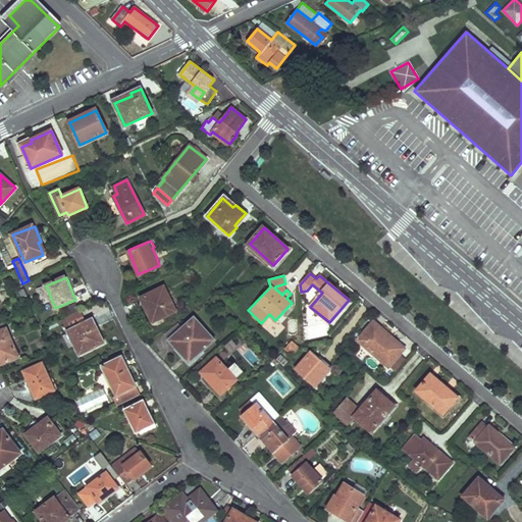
[(275,286),(274,288),(282,295),(286,290),(285,283),(275,286)]
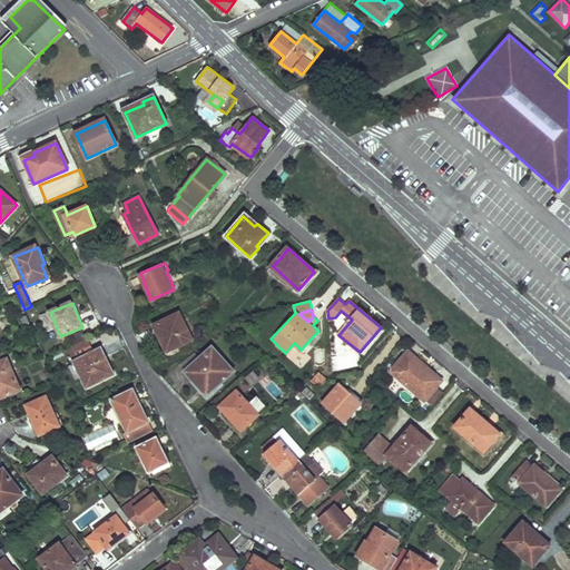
[(155,324),(157,331),(160,336),(165,335),(170,349),(193,340),(180,313),(155,324)]
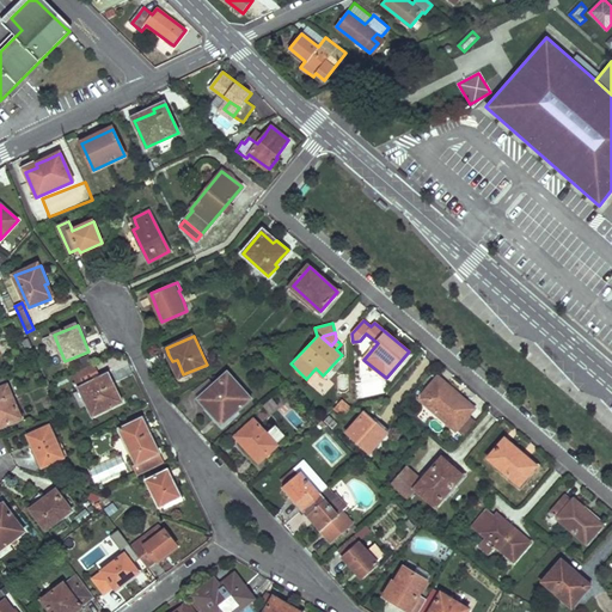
[(93,417),(108,410),(122,403),(109,374),(95,381),(89,367),(72,374),(93,417)]
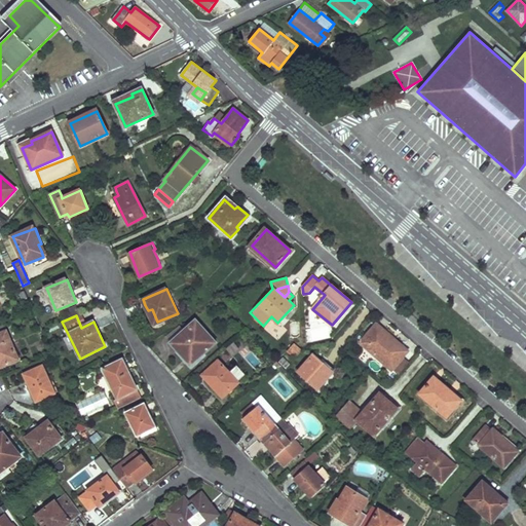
[(317,321),(310,334),(326,343),(334,329),(317,321)]
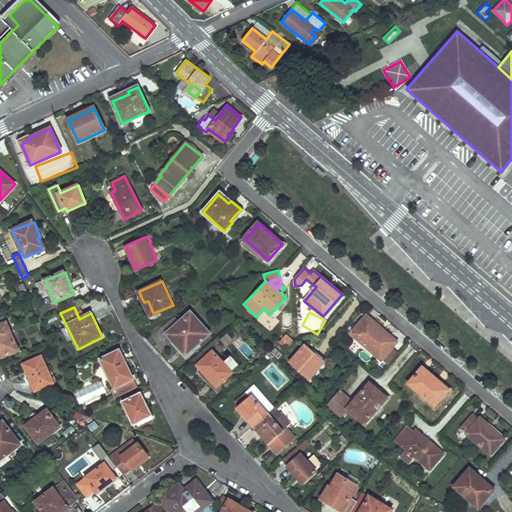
[(174,342),(176,341),(177,340),(187,353),(210,334),(191,313),(167,333),(174,342)]
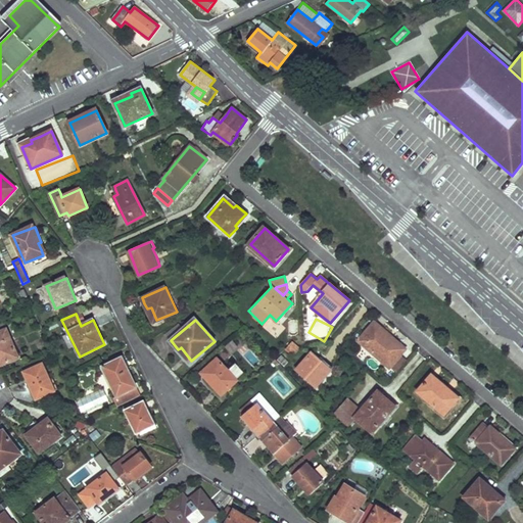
[(389,367),(396,358),(405,349),(375,323),(360,340),(389,367)]
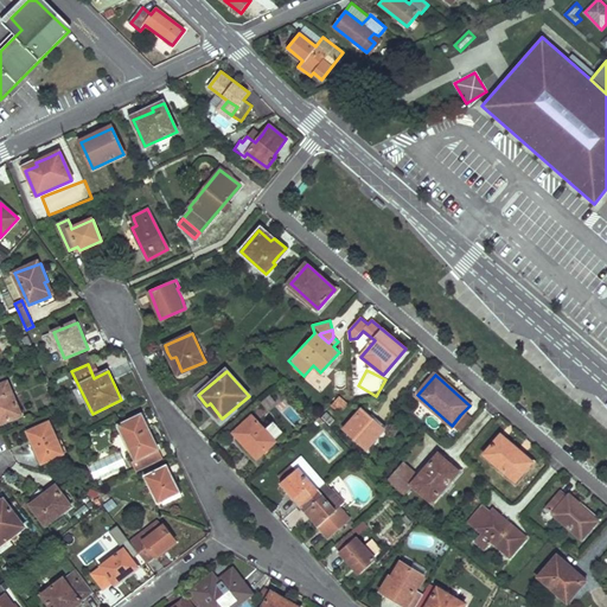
[(0,425),(23,415),(8,383),(7,383),(0,387),(0,425)]
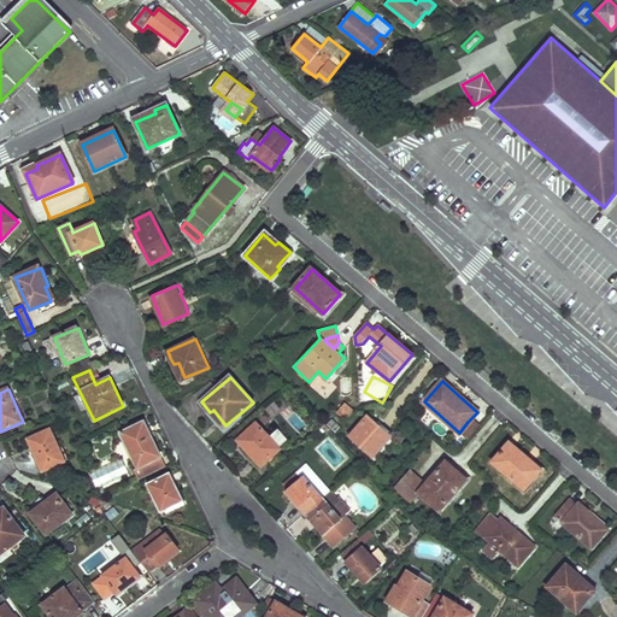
[(342,403),(336,411),(346,418),(352,410),(342,403)]
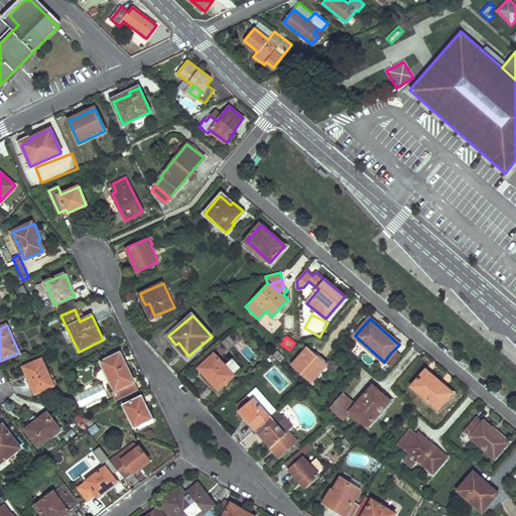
[(316,352),(314,355),(307,348),(292,364),(311,381),(324,367),(328,363),(316,352)]
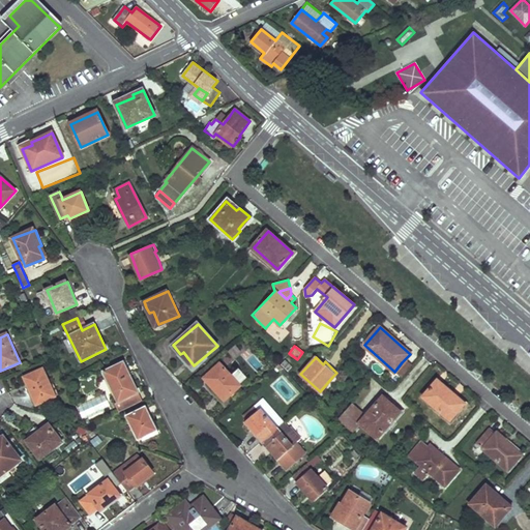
[(139,393),(124,362),(105,372),(119,403),(116,404),(120,412),(143,402),(139,393)]
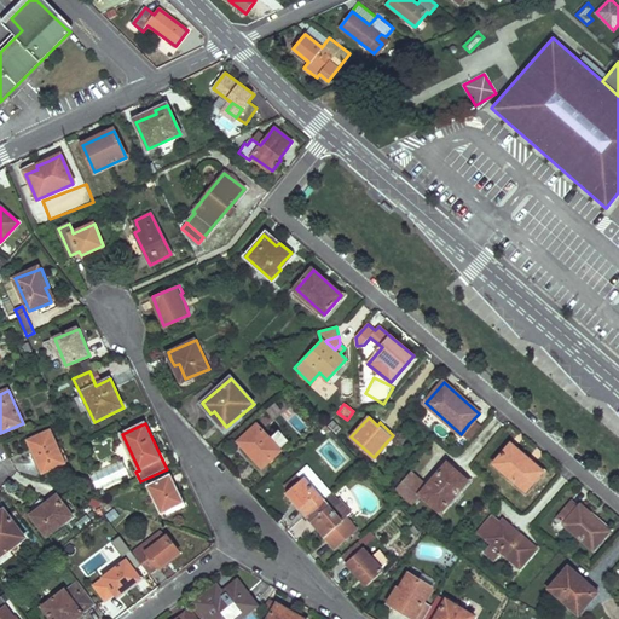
[(242,439),(248,445),(253,451),(248,456),(260,469),(281,450),(258,424),(242,439)]
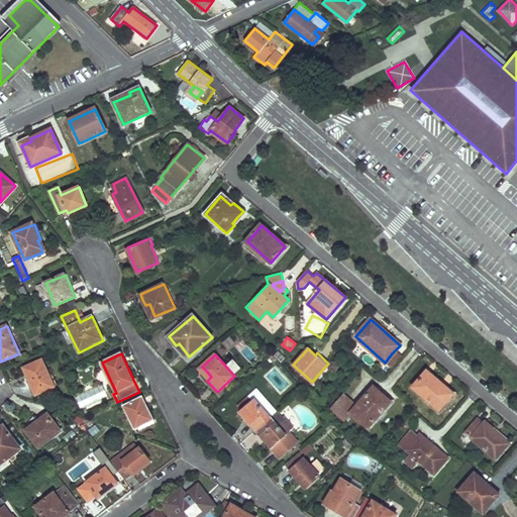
[(25,369),(29,376),(32,385),(33,384),(38,396),(54,389),(42,362),(25,369)]
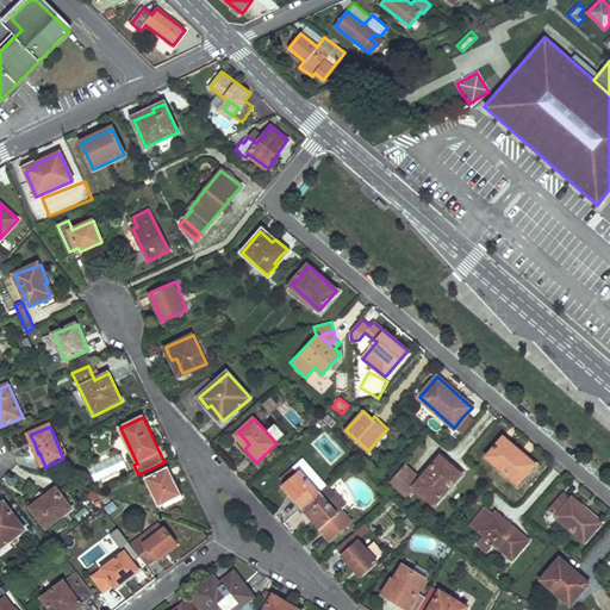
[(523,468),(527,465),(531,460),(516,447),(514,448),(503,439),(487,456),(518,483),(527,472),(523,468)]
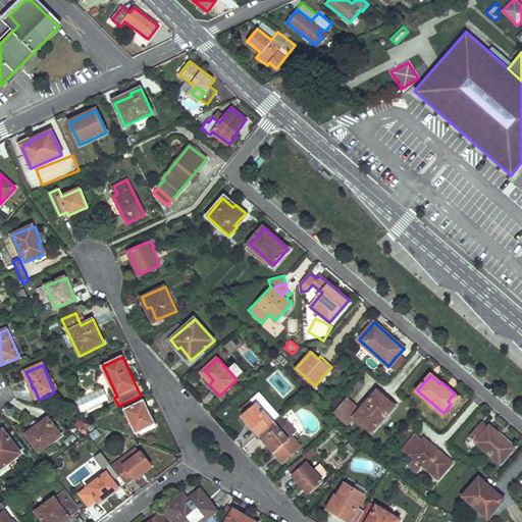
[(361,410),(354,404),(348,398),(335,412),(352,427),(359,419),(372,431),(395,405),(378,390),(361,410)]
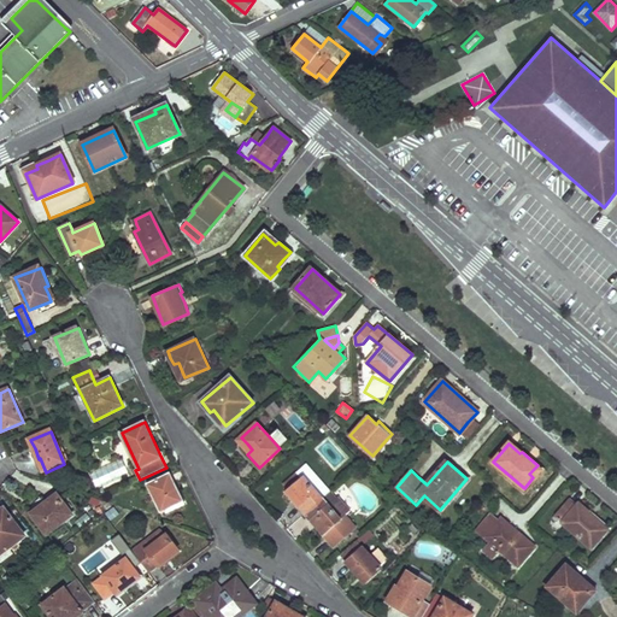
[(92,470),(95,483),(125,477),(123,464),(92,470)]
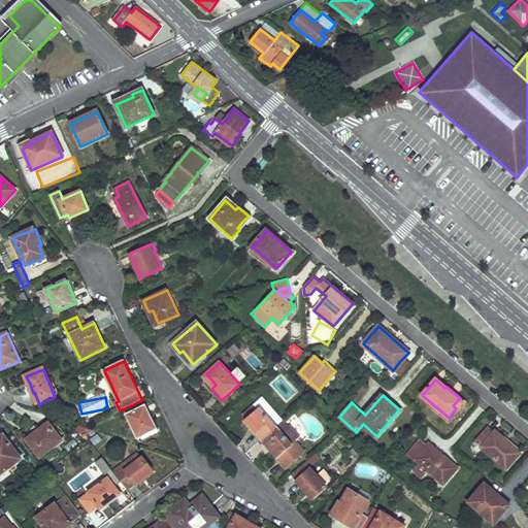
[(258,407),(259,405),(276,425),(283,420),(262,397),(255,404),(258,407)]
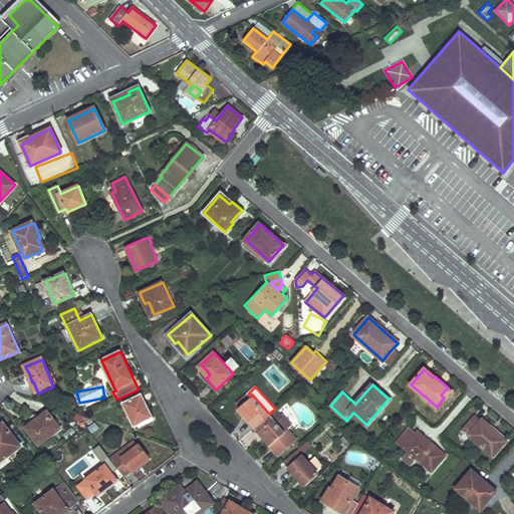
[(254,428),(256,427),(269,414),(252,395),(251,397),(248,394),(237,403),(251,420),(250,420),(249,421),(254,428)]
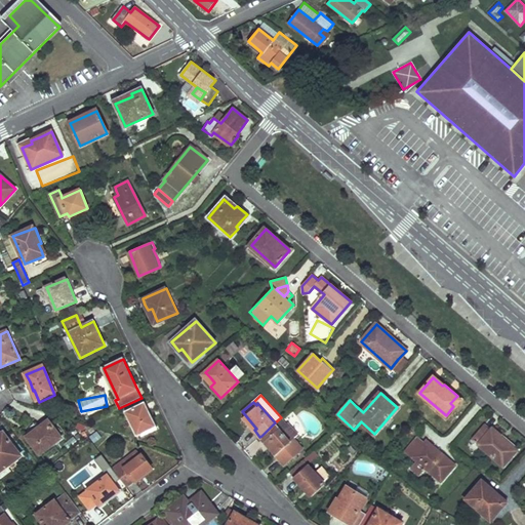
[(136,436),(146,432),(156,428),(144,404),(125,413),(136,436)]
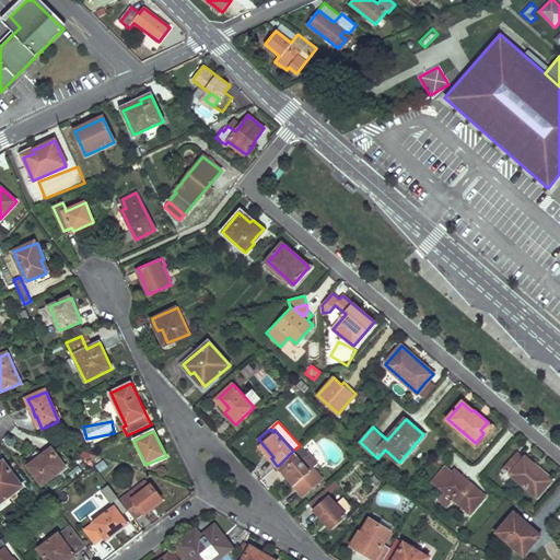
[(293,451),(279,465),(296,483),(293,486),(302,496),(324,478),(313,466),(317,463),(306,448),(304,451),(300,445),(293,451)]
